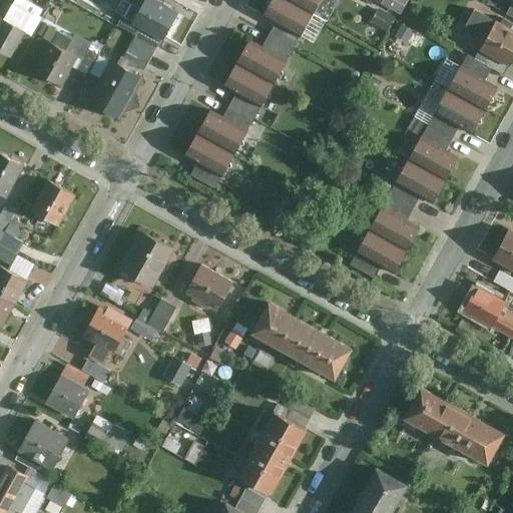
[(167,37),(181,12),(157,0),(118,0),(114,9),(167,37)]
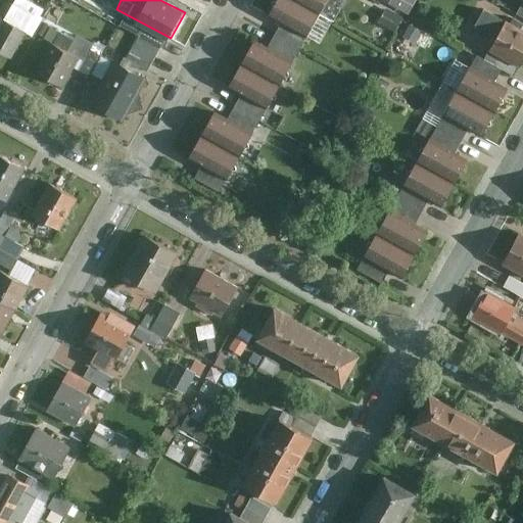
[(307,36),(321,12),(296,0),(276,0),(268,15),(281,22),(307,36)]
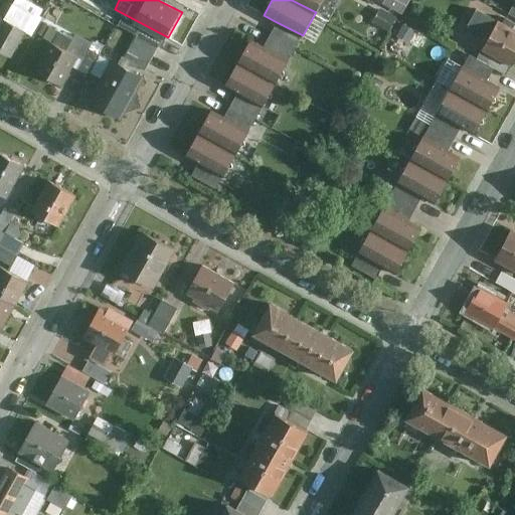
[(292,0),(316,12),(322,0),(292,0)]
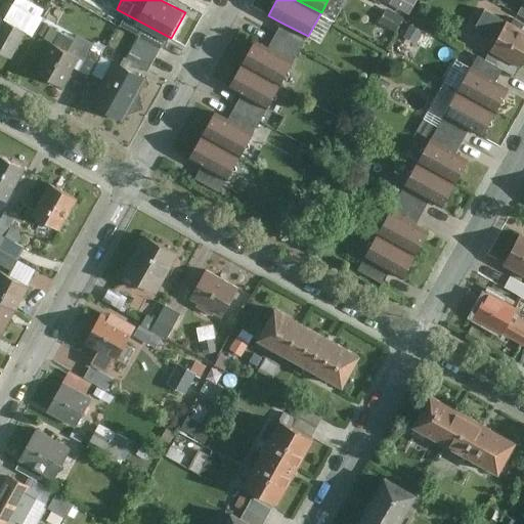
[(416,13),(420,0),(396,0),(394,5),(416,13)]
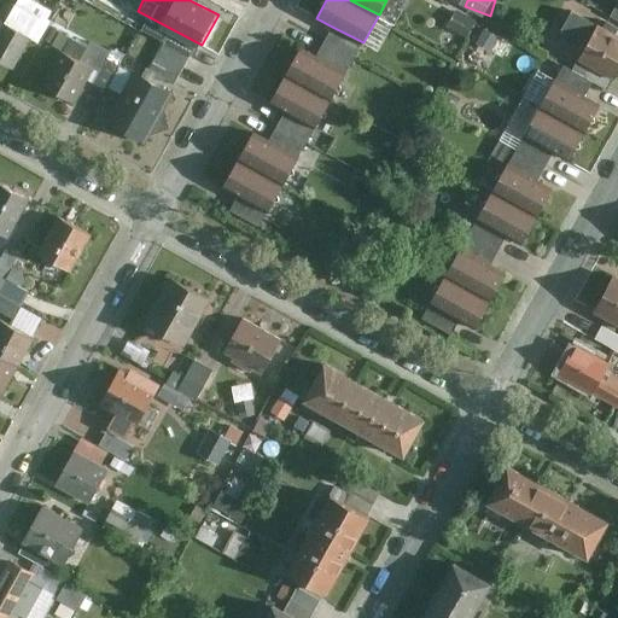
[(0,31),(0,62),(12,69),(40,19),(16,5),(0,31)]
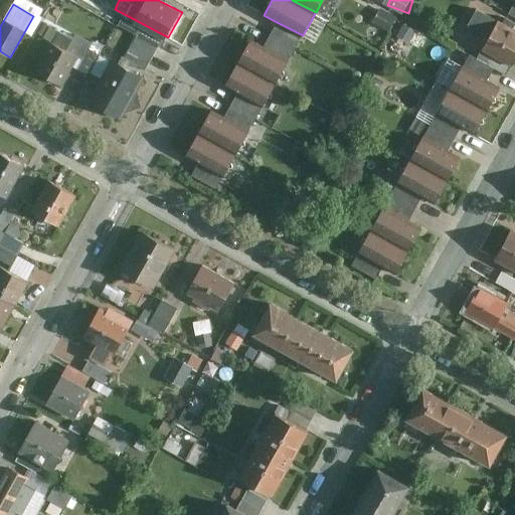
[(383,8),(377,22),(393,29),(399,16),(383,8)]
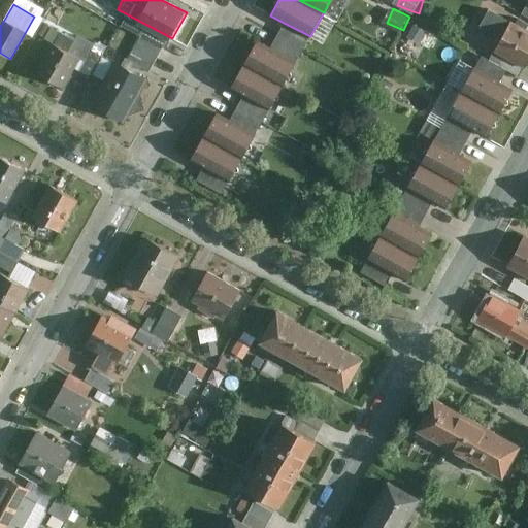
[(495,48),(526,66),(527,63),(527,29),(490,8),(480,27),(501,38),(495,48)]
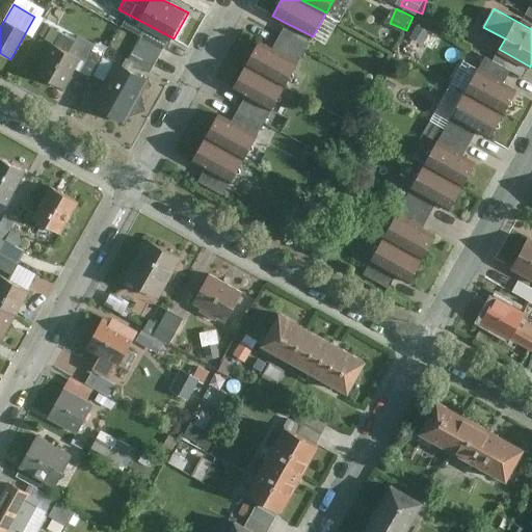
[(280,34),(306,48),(313,36),(286,23),(280,34)]
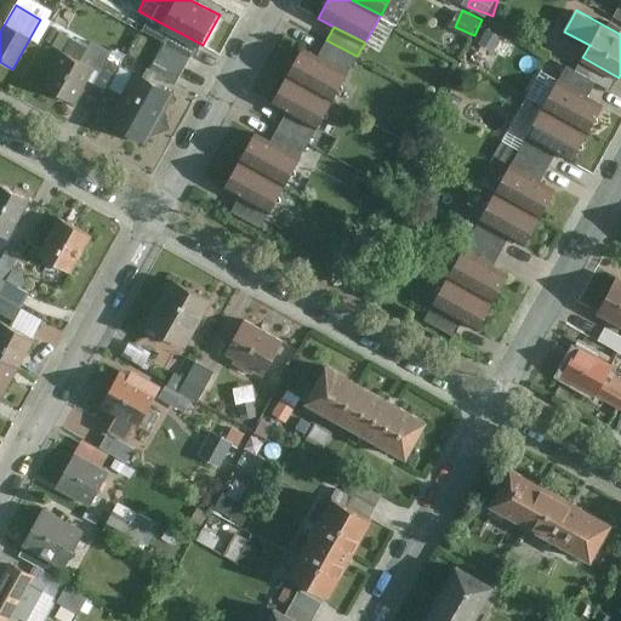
[(41,85),(73,103),(93,66),(84,61),(91,46),(73,38),(66,51),(62,49),(41,85)]
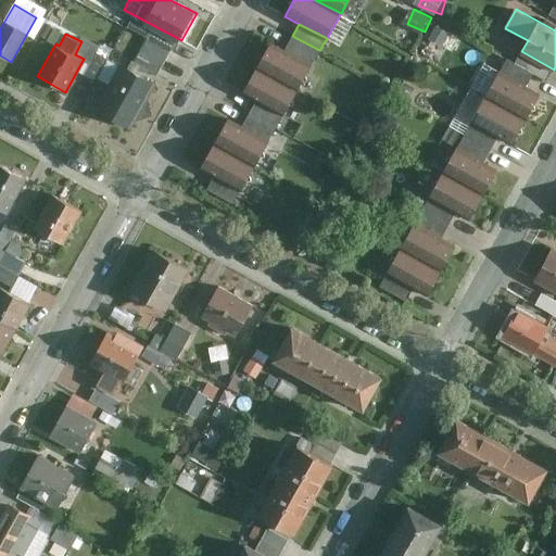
[(285,49),(312,63),(319,50),(292,36),(285,49)]
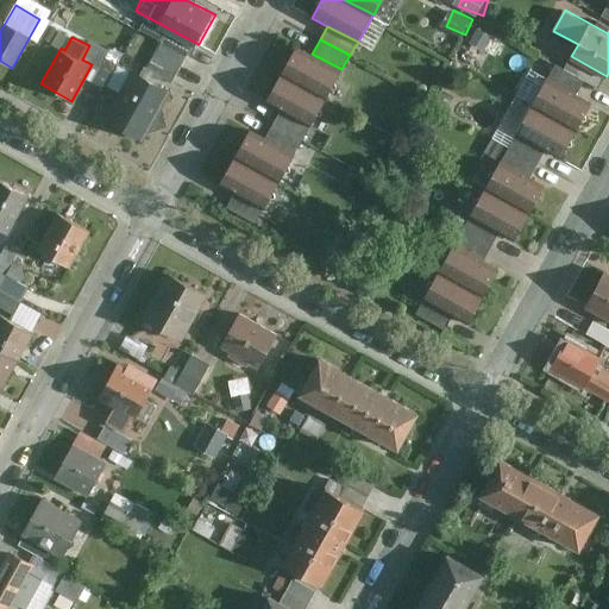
[(175,83),(189,56),(163,42),(149,69),(175,83)]
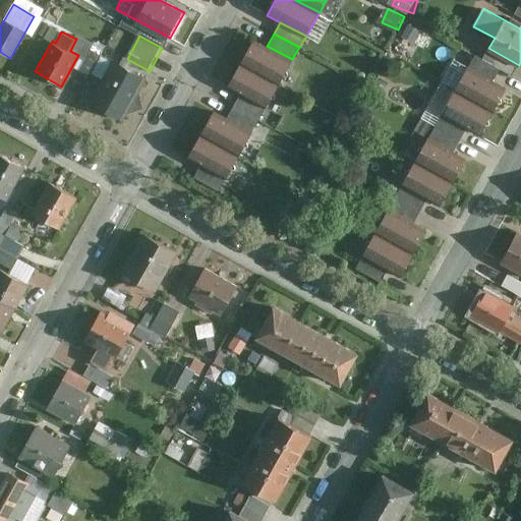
[(410,56),(416,44),(404,37),(398,50),(410,56)]
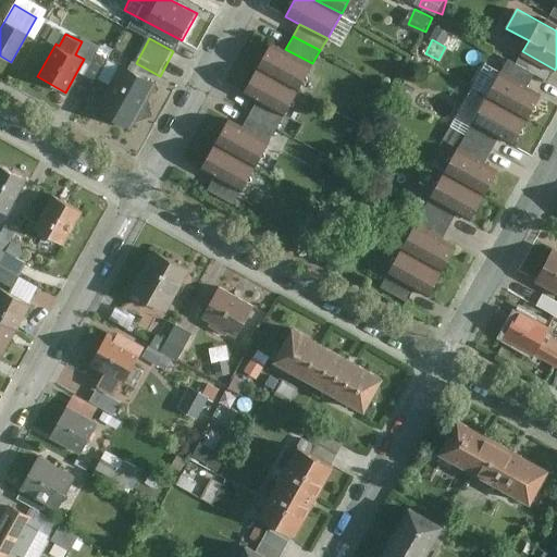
[(285,49),(271,41),(257,67),(298,89),(312,63),(285,49)]
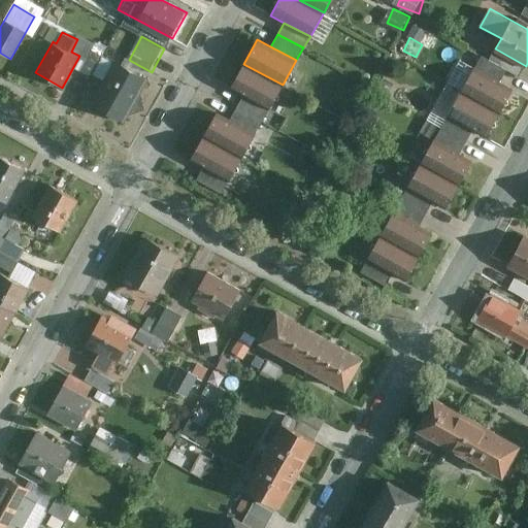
[(94,75),(105,55),(94,50),(84,70),(94,75)]
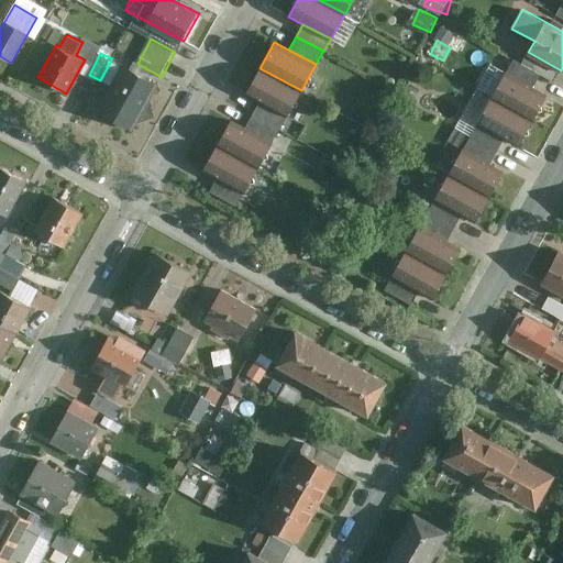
[(505,73),(532,89),(541,74),(512,58),(505,73)]
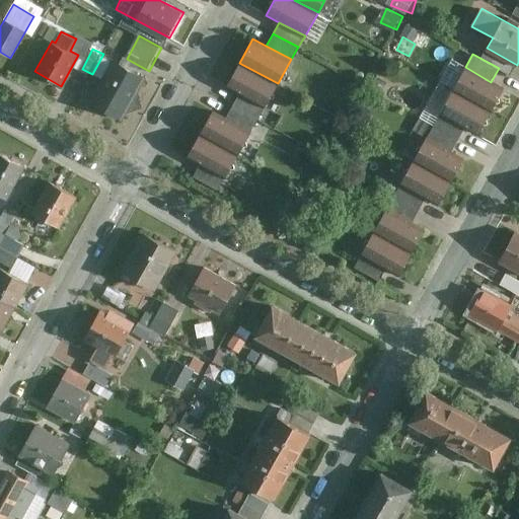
[(90,103),(121,120),(145,74),(114,58),(90,103)]
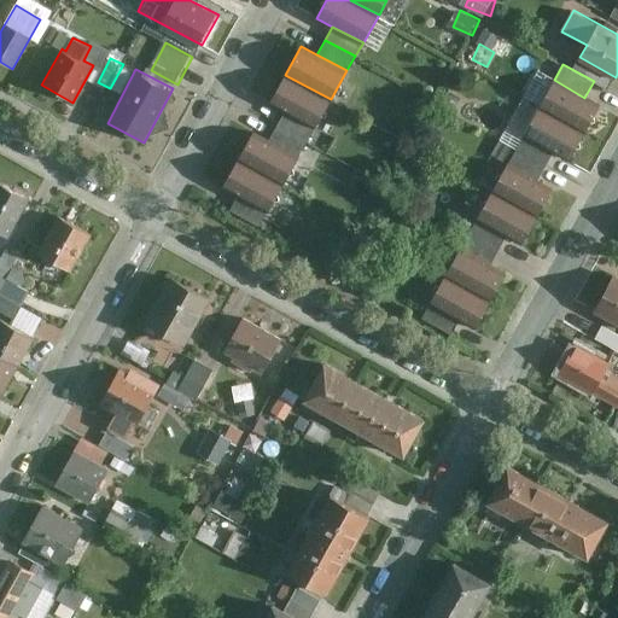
[(331,99),(285,75),(269,103),(285,111),(315,128),(331,99)]
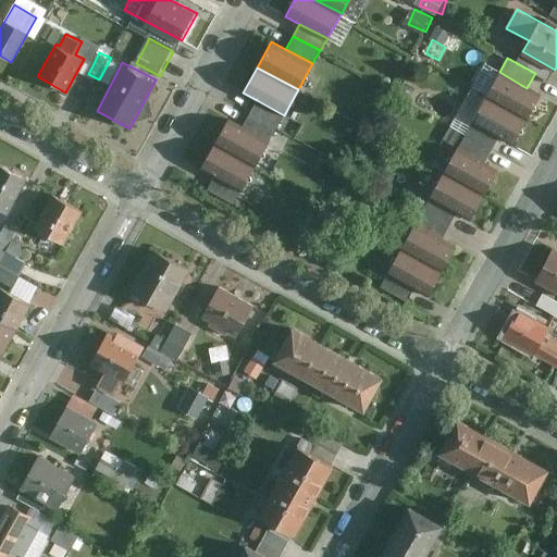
[(485,97),(528,120),(541,96),(527,88),(499,72),(485,97)]
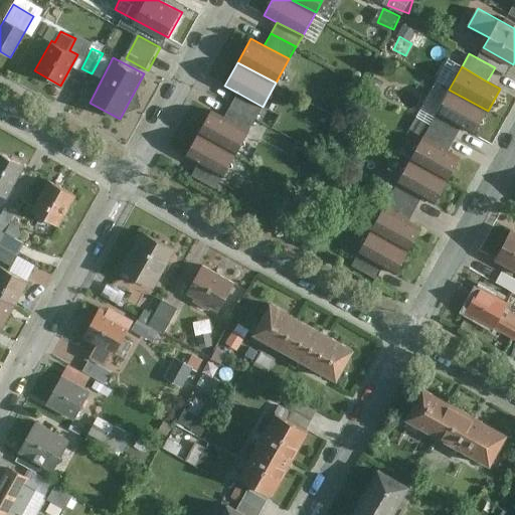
[(449,90),(437,111),(463,125),(476,133),(488,111),(449,90)]
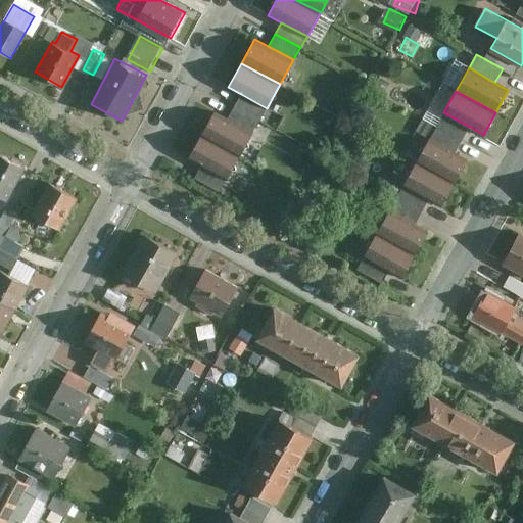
[(241,94),(234,106),(259,121),(267,108),(241,94)]
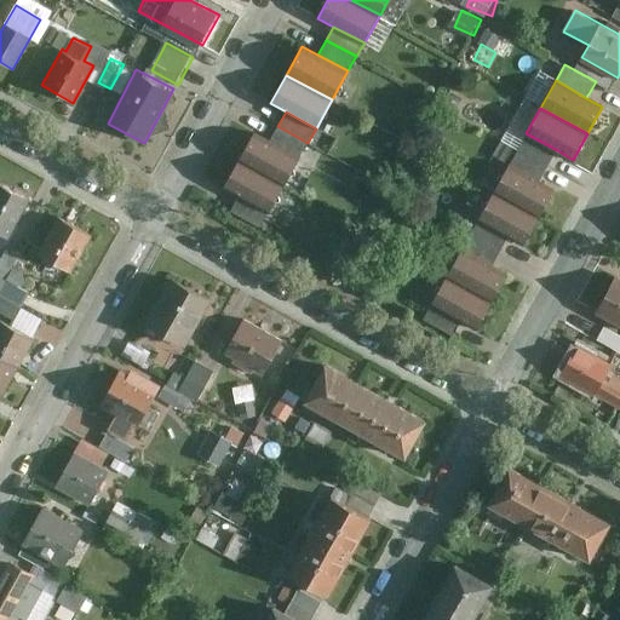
[(269,141),(300,156),(308,143),(277,126),(269,141)]
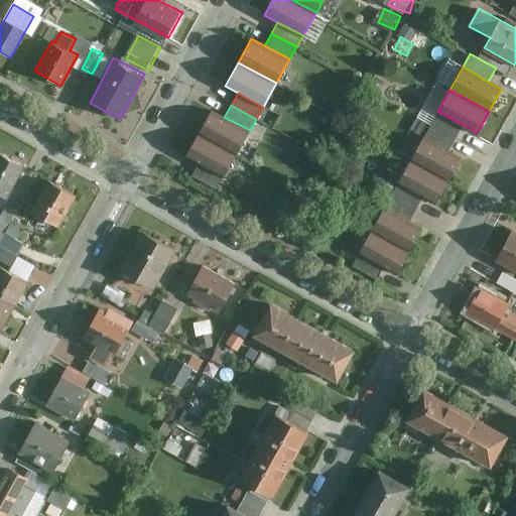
[(224,117),(212,110),(199,133),(237,154),(250,130),(224,117)]
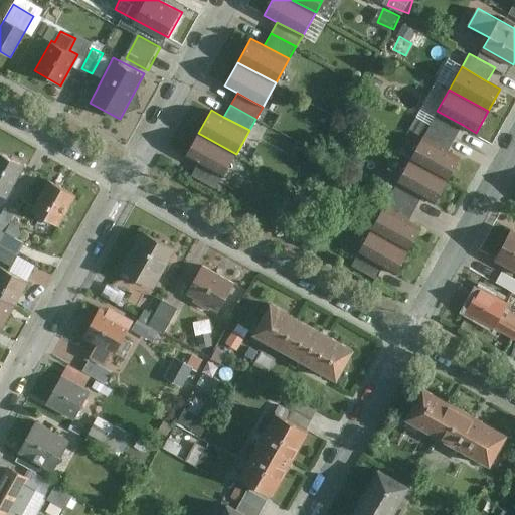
[(463,125),(437,111),(430,124),(455,139),(463,125)]
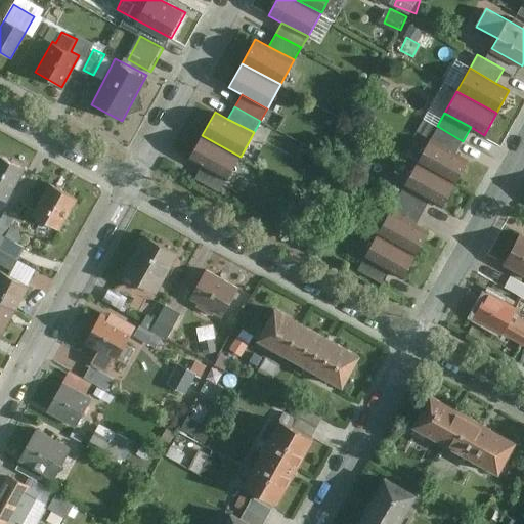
[(455,155),(463,141),(437,126),(429,140),(455,155)]
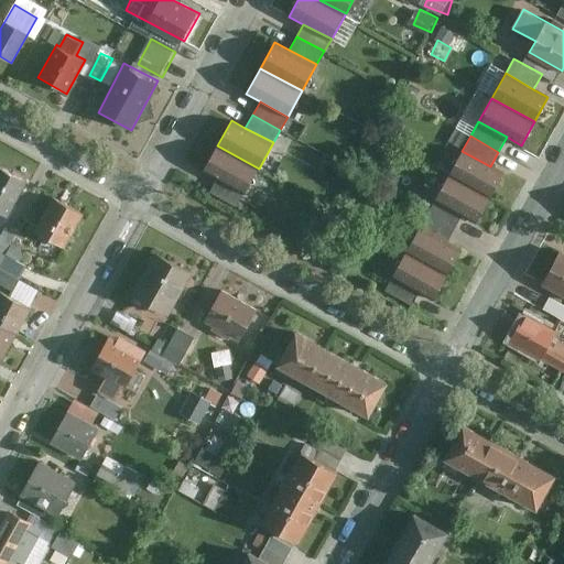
[(259,169),(217,145),(203,172),(216,180),(245,195),(259,169)]
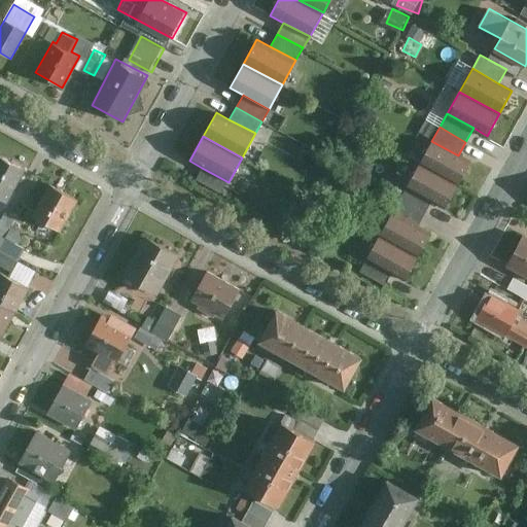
[(418,165),(458,185),(470,163),(458,155),(431,141),(418,165)]
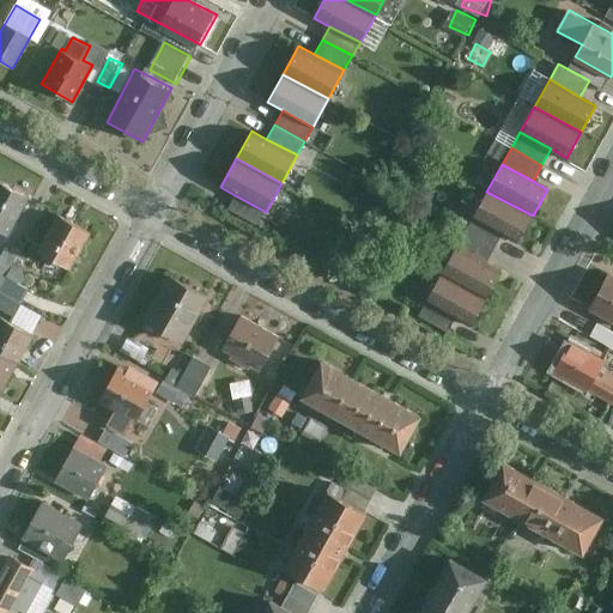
[(26,199),(0,183),(0,229),(7,234),(26,199)]
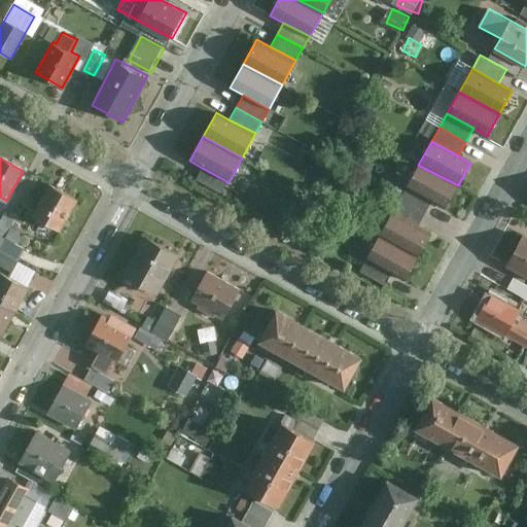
[(418,165),(407,186),(432,201),(446,208),(458,185),(418,165)]
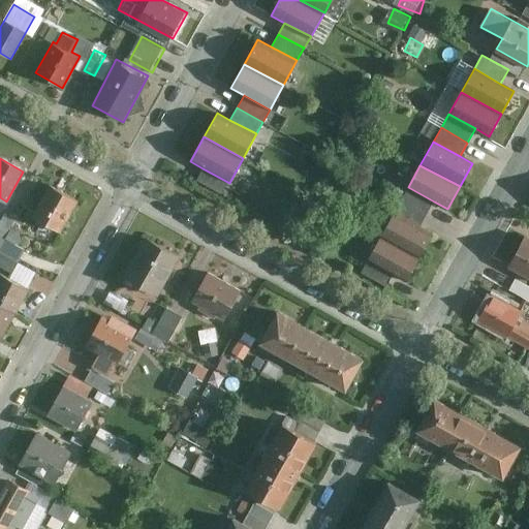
[(229,183),(203,168),(196,180),(222,194),(229,183)]
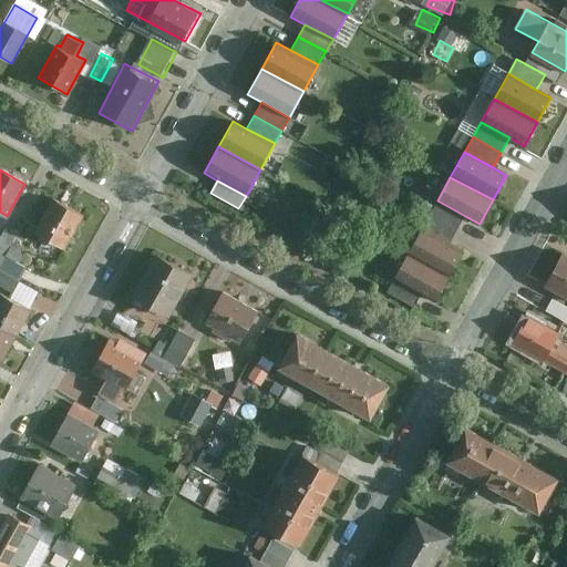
[(84,216),(54,199),(37,233),(66,248),(84,216)]
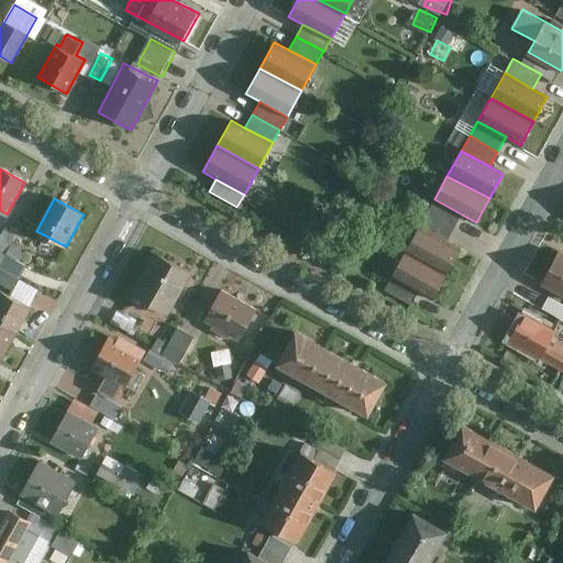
[(462,214),(434,199),(427,213),(455,229),(462,214)]
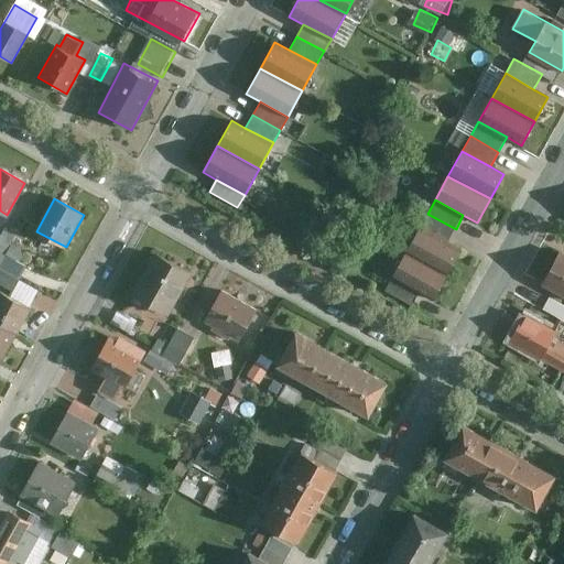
[(447,242),(456,229),(427,214),(420,227),(447,242)]
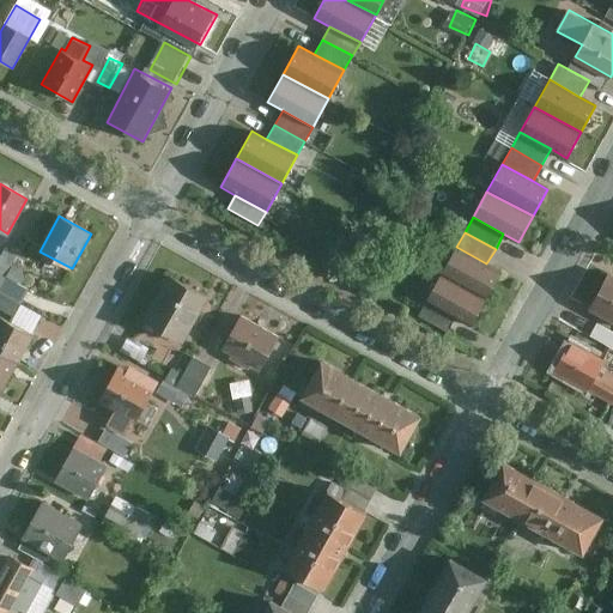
[(7,247),(0,260),(0,289),(24,303),(31,290),(7,277),(20,254),(7,247)]
